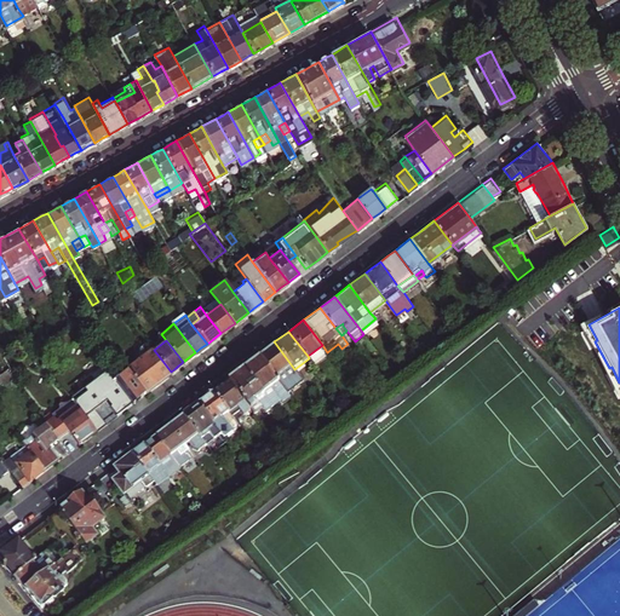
[(126,360),(125,364),(126,366),(151,346),(148,341),(143,341),(139,345),(137,347),(137,351),(133,351),(133,355),(126,360)]
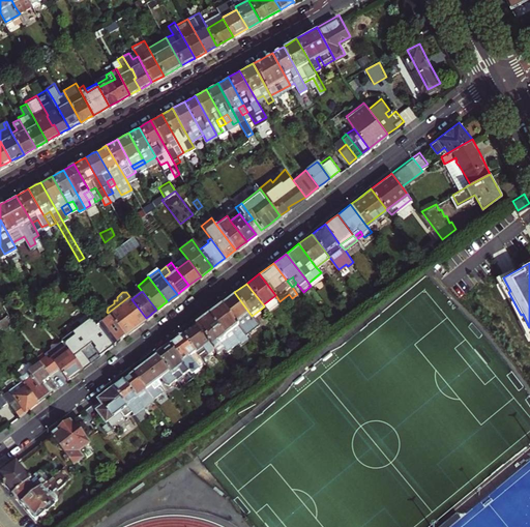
[(227,298),(221,303),(244,333),(258,323),(255,320),(252,316),(234,292),(227,298)]
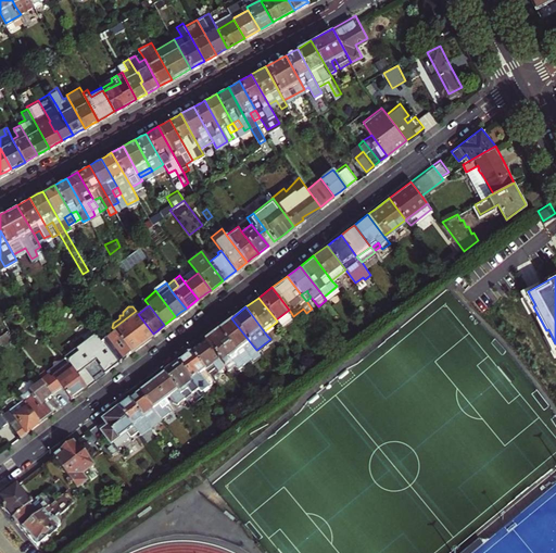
[(289,310),(276,319),(277,322),(280,326),(293,316),(289,310)]
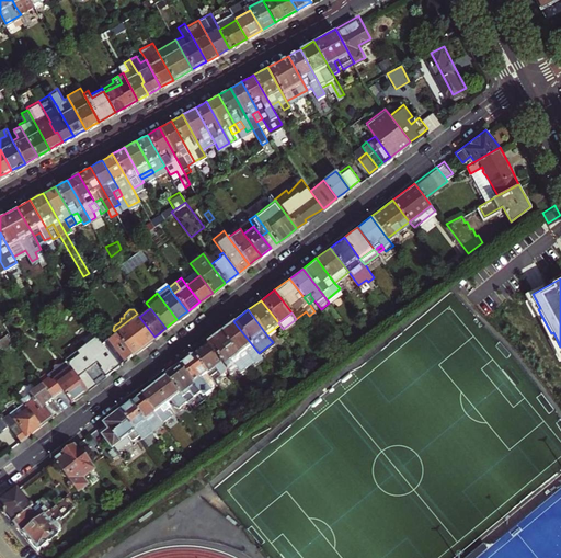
[(114,331),(116,333),(132,354),(141,346),(155,337),(139,317),(137,314),(114,331)]
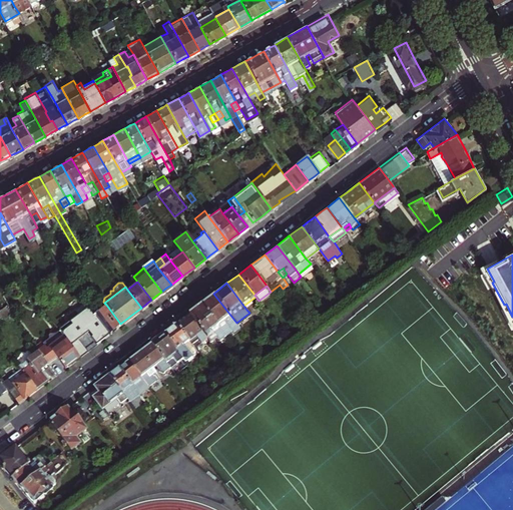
[(236,323),(213,294),(207,298),(200,304),(223,335),(236,324),(236,323)]
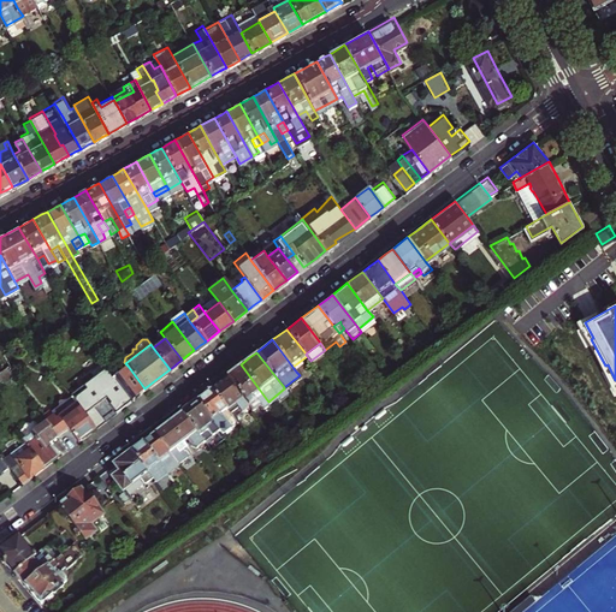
[(311,361),(307,356),(292,367),(296,372),(311,361)]
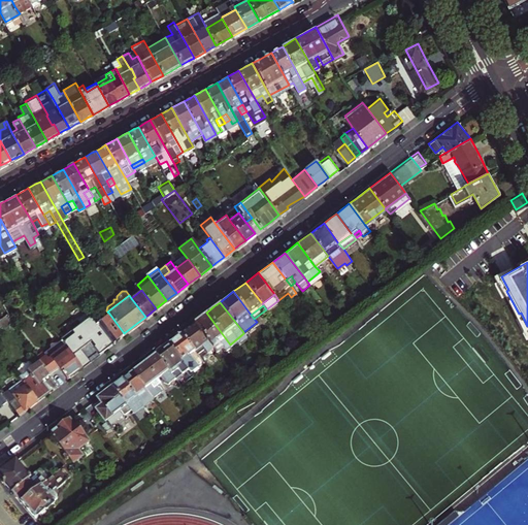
[(93,316),(98,323),(109,314),(107,312),(106,310),(104,307),(93,316)]
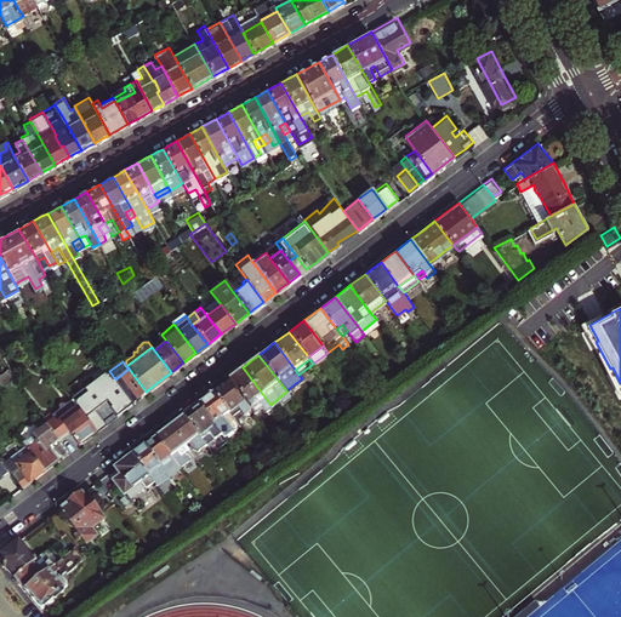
[(115,415),(132,401),(115,380),(109,371),(102,363),(79,380),(84,386),(70,396),(75,404),(96,429),(106,422),(95,407),(104,400),(106,403),(108,405),(115,415)]
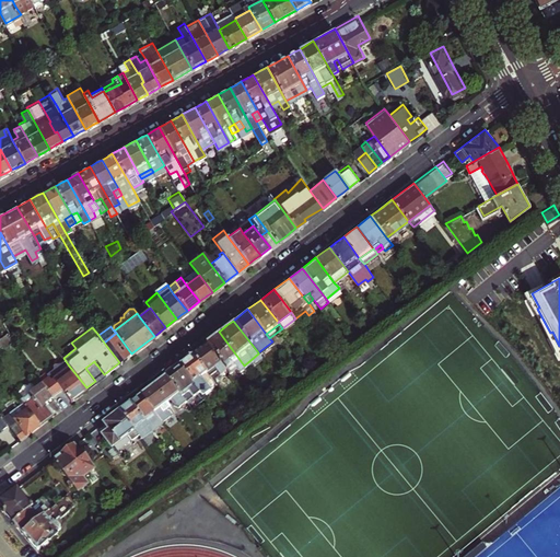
[(244,366),(219,332),(212,336),(206,341),(223,364),(231,358),(235,364),(238,369),(244,366)]
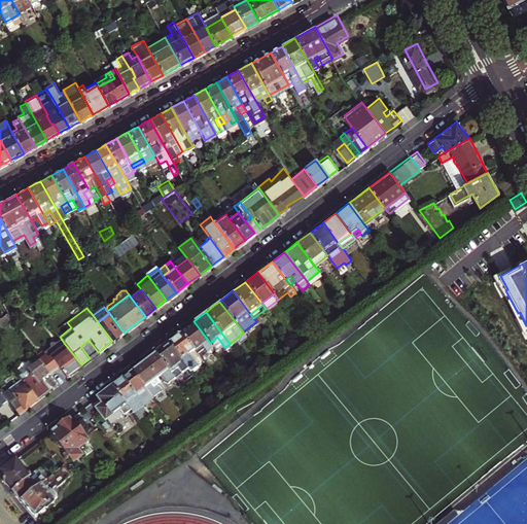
[(124,333),(109,313),(98,322),(112,341),(117,337),(124,333)]
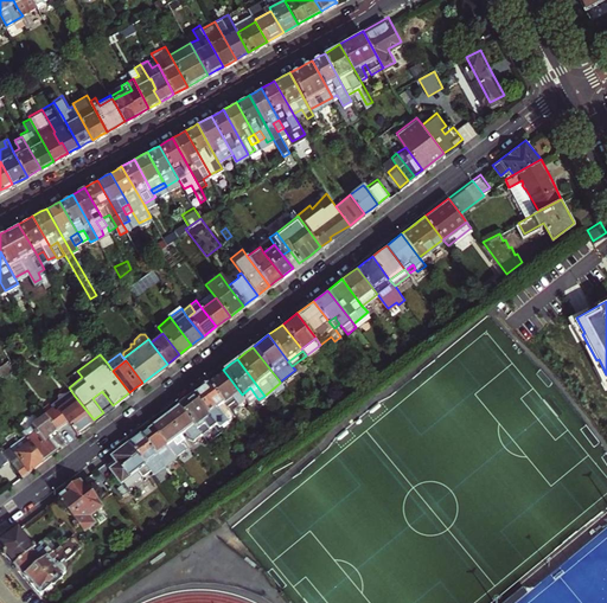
[(242,395),(223,370),(216,374),(209,380),(225,403),(232,398),(236,403),(244,397),(242,395)]
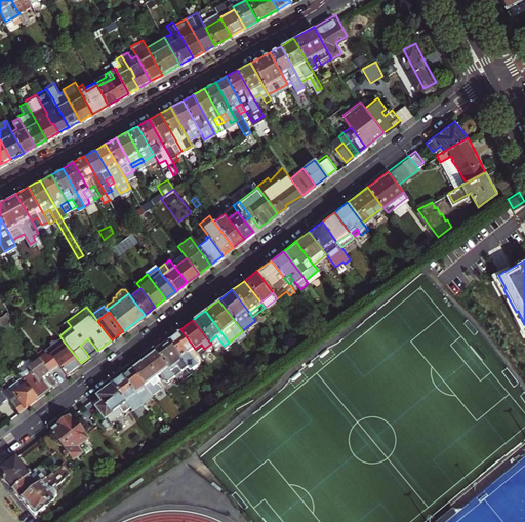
[(195,349),(180,329),(174,333),(167,339),(187,364),(190,368),(196,363),(194,361),(200,356),(195,349)]
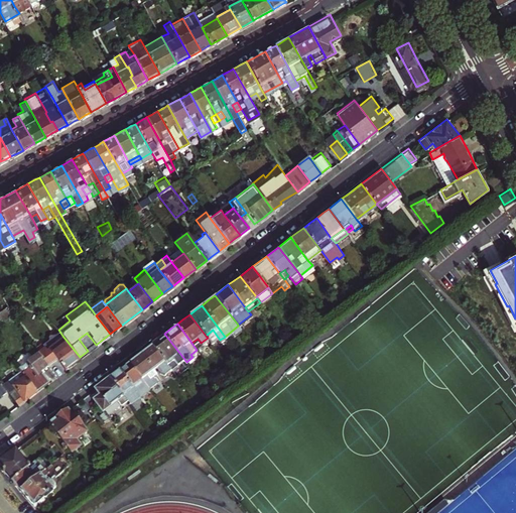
[(208,338),(210,342),(217,336),(213,330),(206,336),(208,338)]
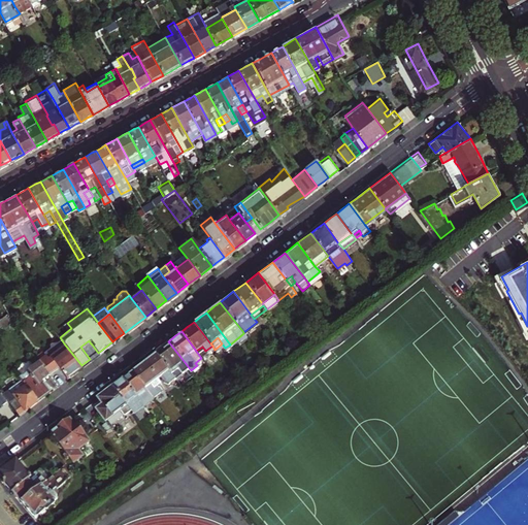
[(188,366),(168,341),(161,346),(155,351),(174,376),(188,366)]
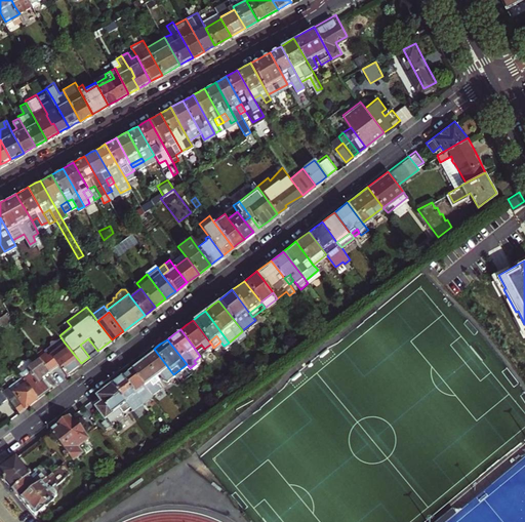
[(38,356),(48,369),(56,363),(66,374),(67,373),(81,363),(64,342),(49,353),(46,350),(38,356)]
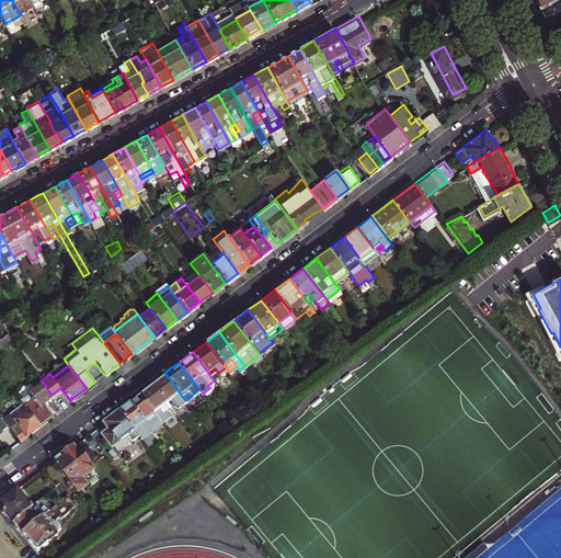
[(185,400),(164,373),(160,377),(152,383),(165,399),(171,396),(174,399),(179,406),(185,400)]
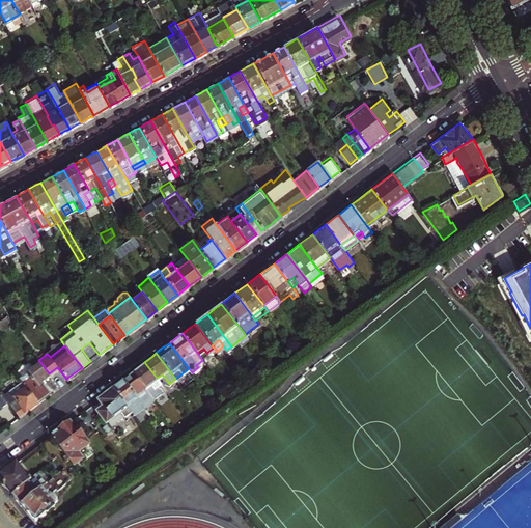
[(49,392),(50,392),(40,380),(49,373),(38,360),(26,370),(30,376),(22,382),(25,386),(36,401),(49,392)]
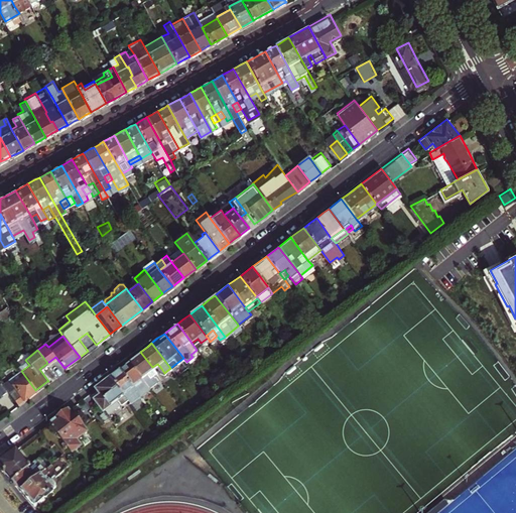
[(152,367),(140,352),(134,356),(129,360),(149,386),(160,377),(155,371),(152,367)]
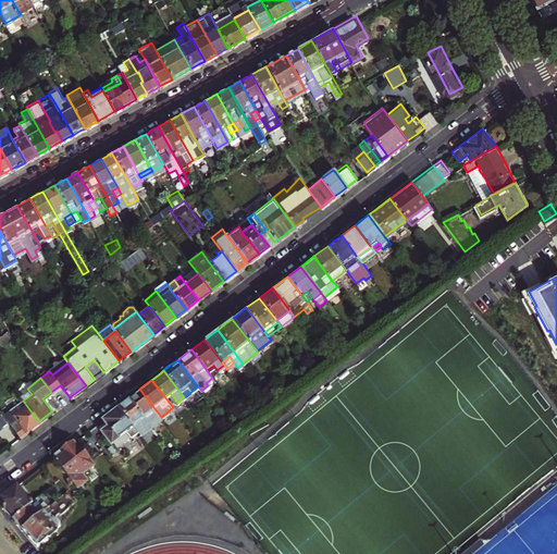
[(161,417),(139,389),(134,393),(127,397),(150,427),(162,418),(161,417)]
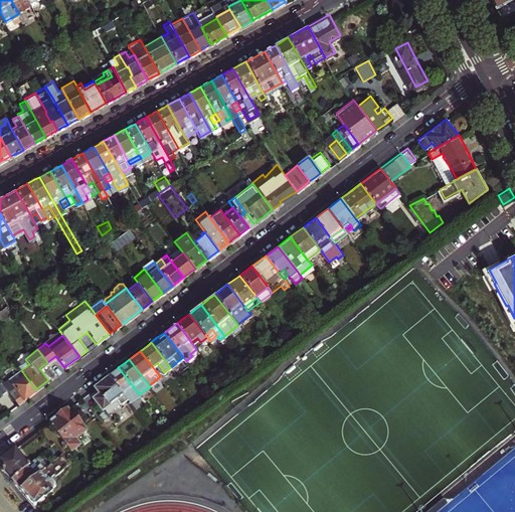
[(139,394),(118,367),(114,371),(108,375),(127,399),(129,402),(139,394)]
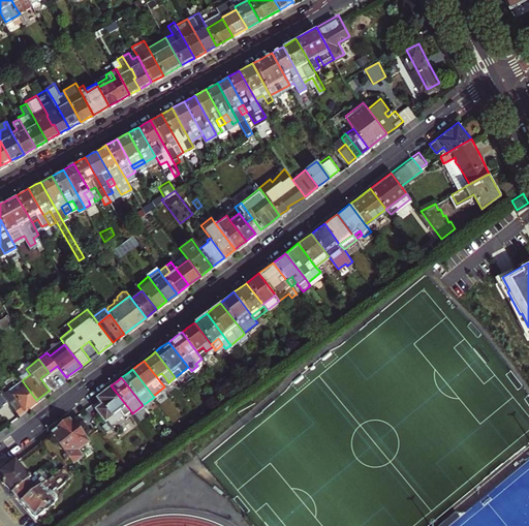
[(26,408),(36,400),(25,384),(6,399),(19,414),(26,408)]
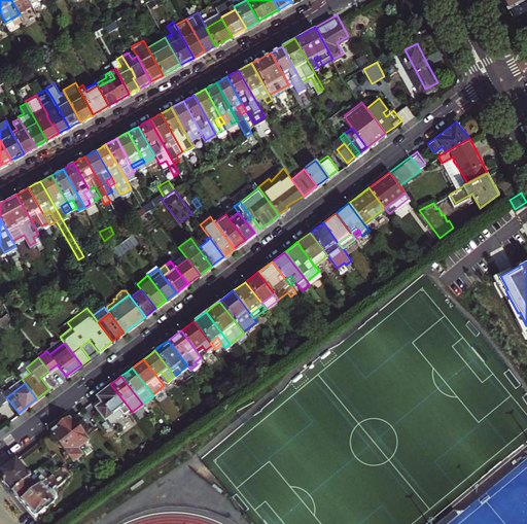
[(96,406),(110,424),(130,409),(110,384),(102,390),(96,395),(101,402),(96,406)]
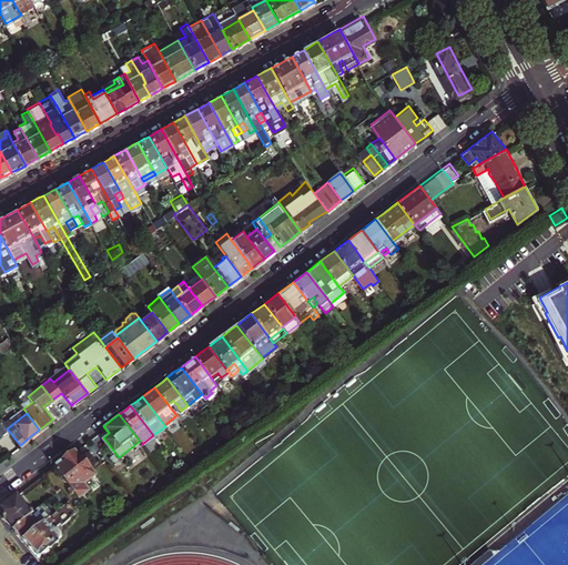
[(75,452),(73,449),(52,464),(67,483),(77,495),(87,486),(83,483),(87,481),(84,477),(93,471),(80,454),(78,455),(75,452)]
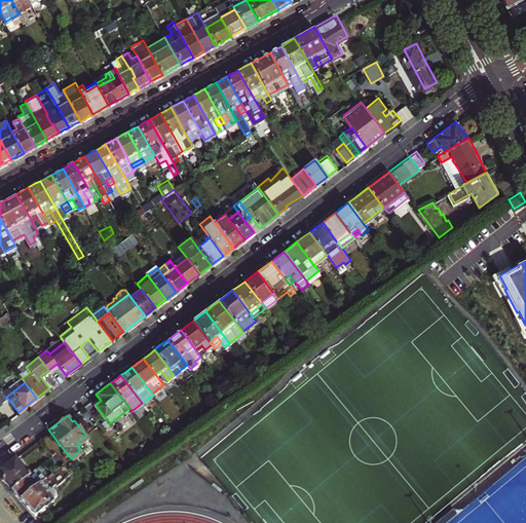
[(62,447),(48,430),(39,438),(52,454),(62,447)]
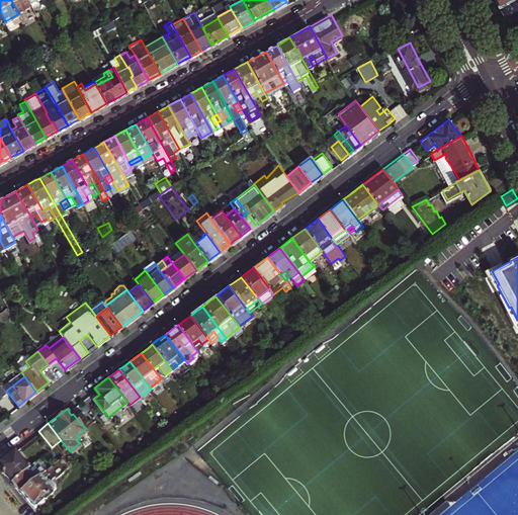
[(11,482),(29,466),(27,464),(26,465),(13,449),(7,454),(0,459),(0,467),(6,475),(11,482)]
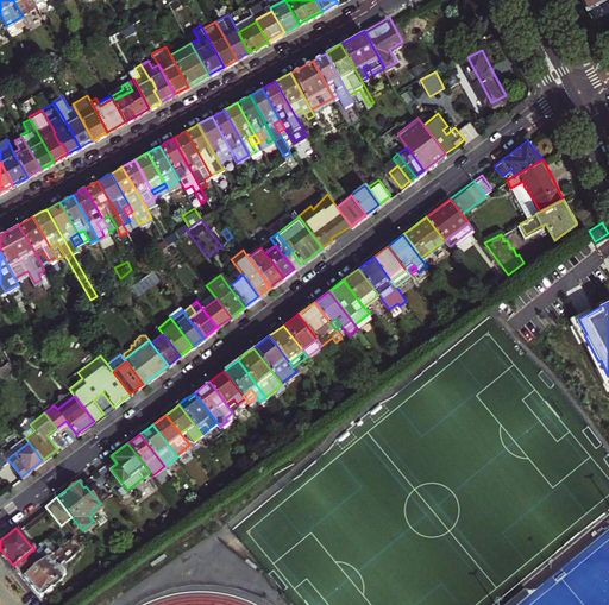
[(48,536),(41,543),(49,553),(56,546),(48,536)]
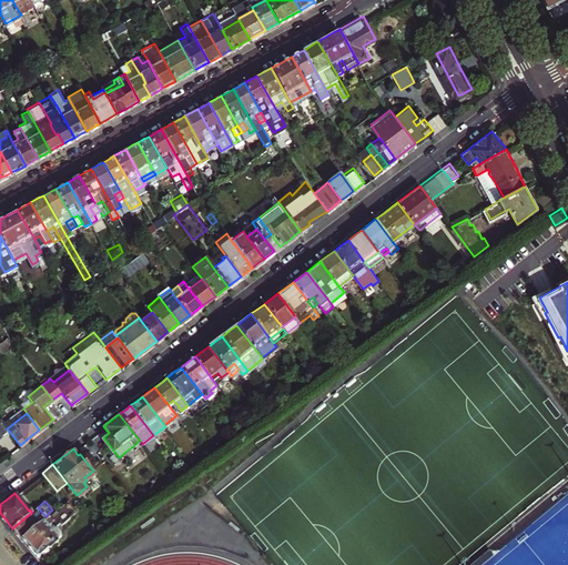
[(64,504),(54,512),(22,540),(31,550),(37,557),(58,540),(49,530),(59,522),(63,523),(68,520),(67,514),(71,512),(64,504)]
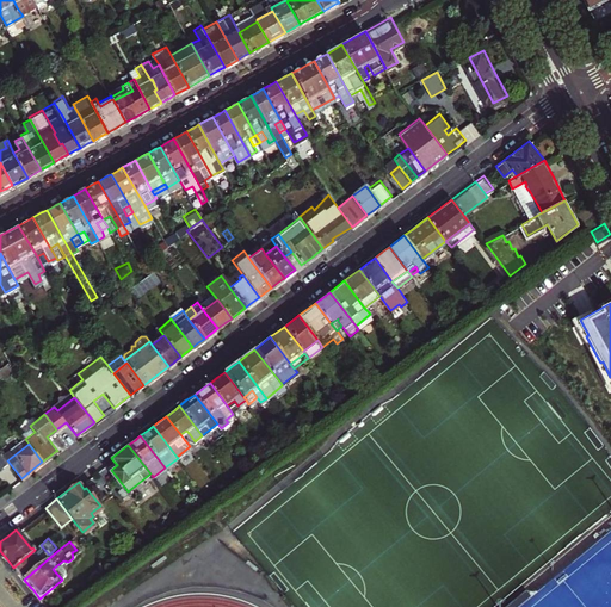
[(41,545),(35,550),(13,568),(20,575),(24,580),(59,550),(56,547),(49,555),(41,545)]
